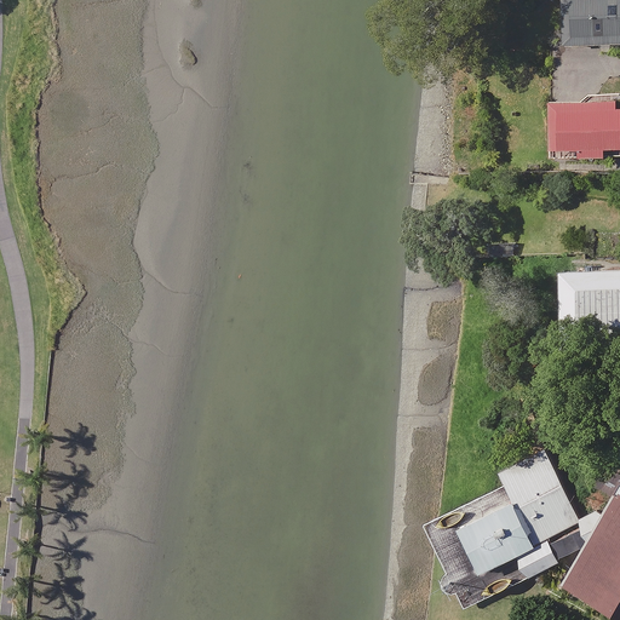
[(619,0),(564,0),(566,49),(619,47),(619,0)]
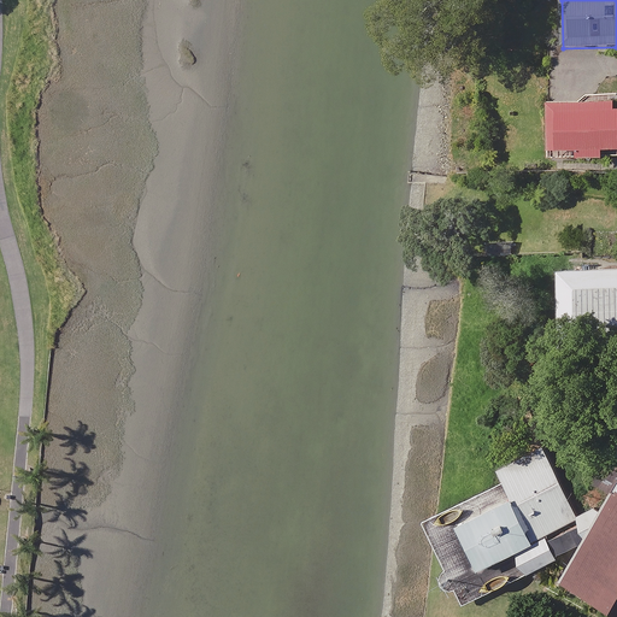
[(616,110),(615,111),(615,105),(550,105),(550,153),(579,153),(579,159),(601,159),(601,151),(616,151),(616,110)]
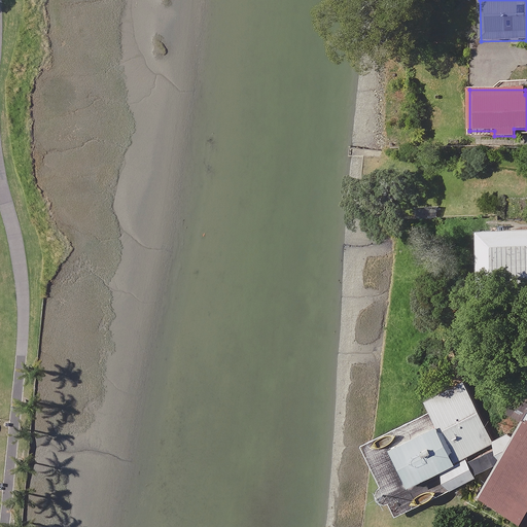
[(526,230),(480,230),(479,290),(526,290),(526,230)]
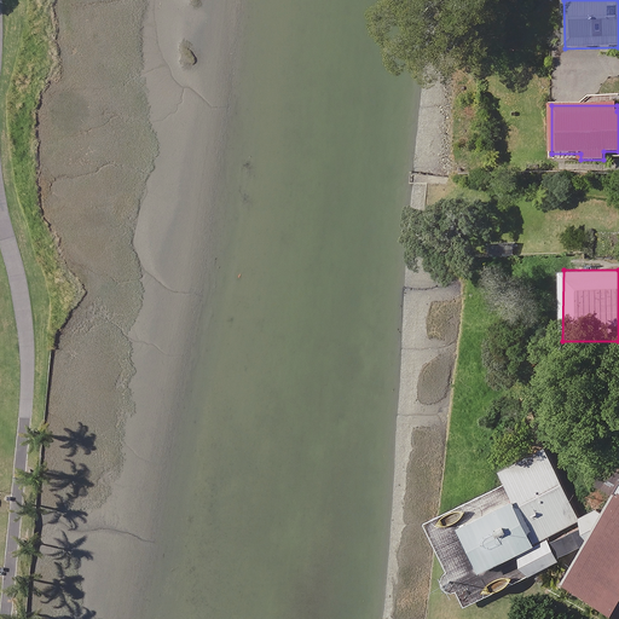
[(618,412),(583,479),(608,493),(599,512),(579,545),(560,579),(618,614),(618,412)]
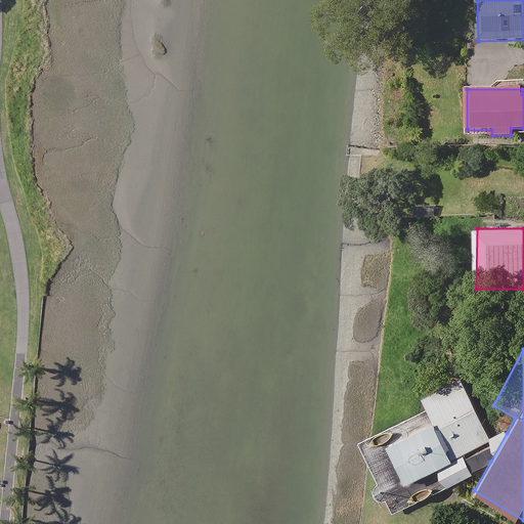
[(439,478),(437,467),(463,454),(481,445),(480,442),(488,438),(487,436),(460,379),(421,397),(427,409),(359,441),(380,482),(377,484),(376,488),(376,493),(378,496),(381,499),(385,499),(388,498),(394,513),(447,486),(439,478)]
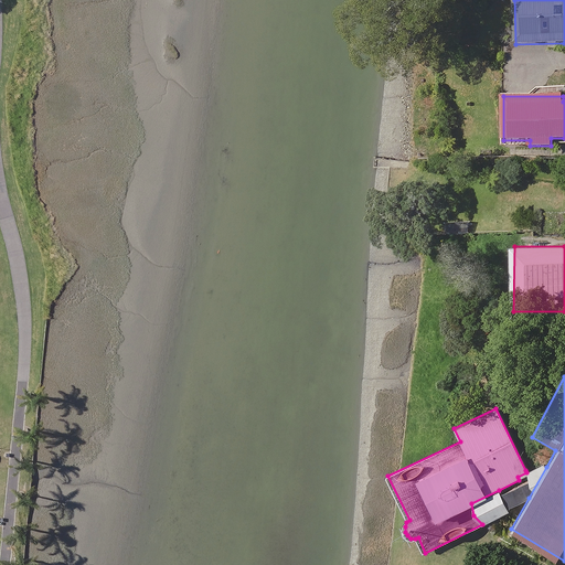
[(499,490),(471,503),(473,515),(482,524),(510,511),(509,509),(529,498),(546,467),(542,464),(525,470),(526,472),(518,477),(519,480),(516,487),(501,494),(499,490)]
